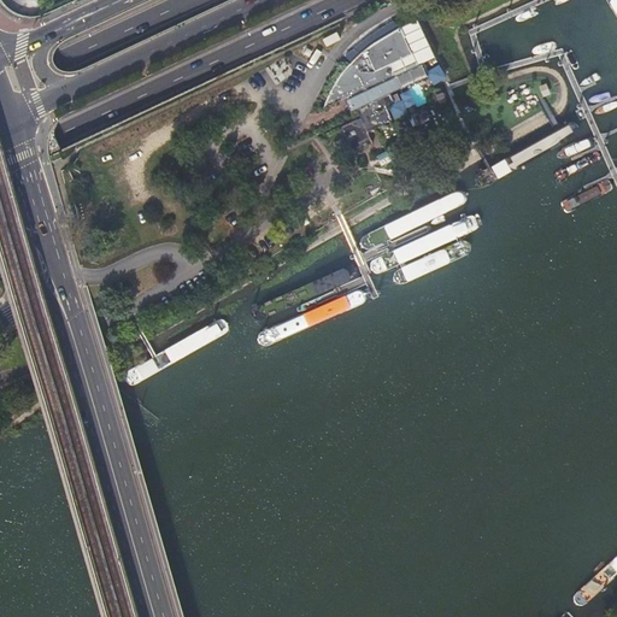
[(574,0),(563,0),(564,3),(573,22),(574,24),(577,25),(580,27),(581,23),(582,21),(582,18),(574,0)]
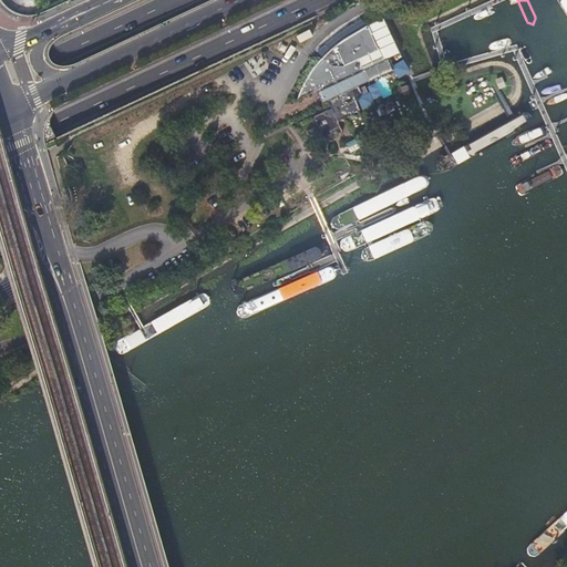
[(538,0),(528,0),(538,21),(540,24),(544,23),(546,21),(546,18),(538,0)]
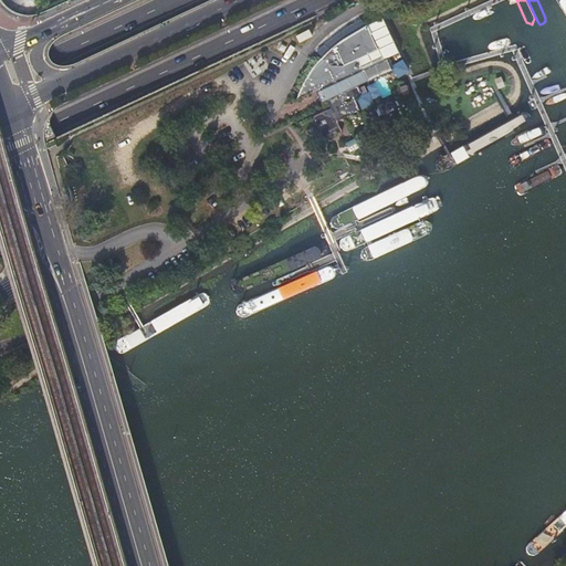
[(562,11),(556,0),(543,0),(552,16),(554,19),(557,20),(559,20),(562,18),(563,14),(562,11)]
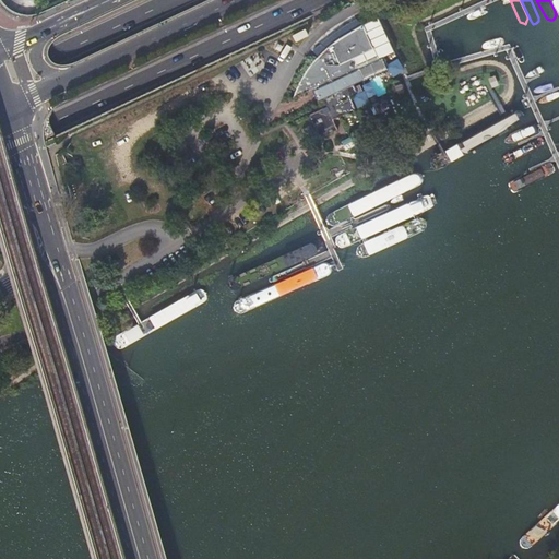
[(508,4),(504,1),(498,4),(498,9),(506,26),(508,27),(510,28),(513,30),(514,27),(514,24),(515,22),(508,4)]
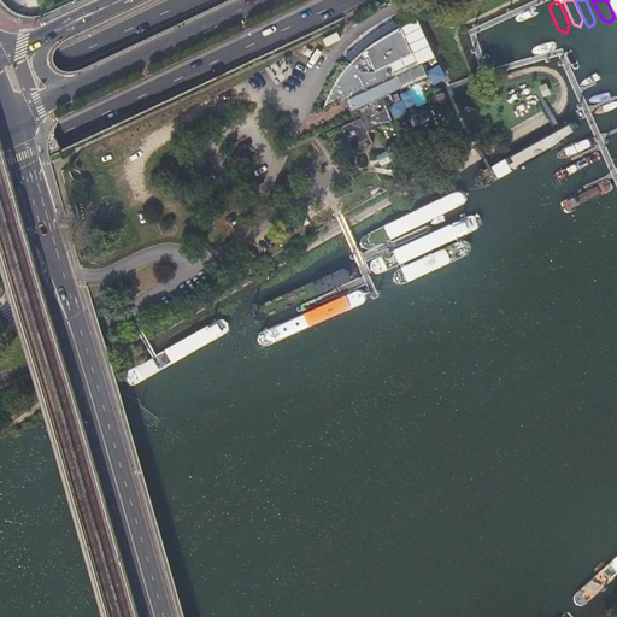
[(553,29),(554,28),(546,11),(545,10),(541,7),(539,11),(539,15),(546,31),(548,31),(553,29)]
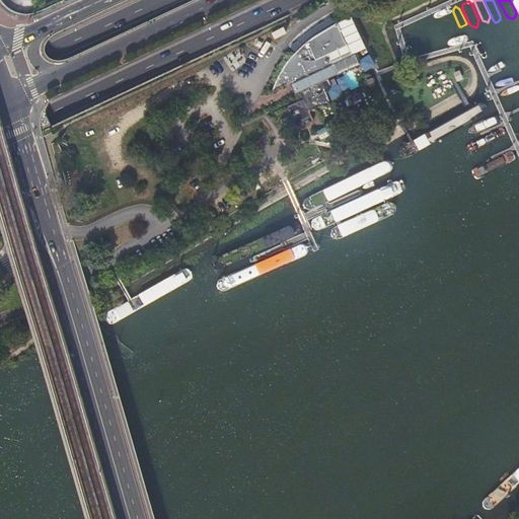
[(453,27),(446,12),(440,14),(447,29),(448,31),(451,32),(453,29),(453,27)]
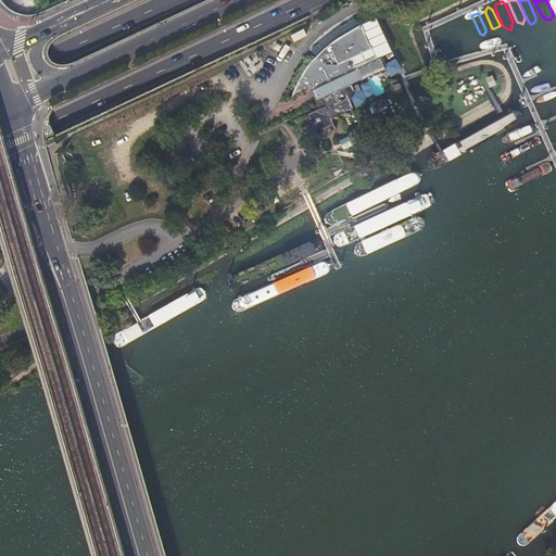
[(452,25),(430,34),(428,36),(431,42),(433,42),(456,34),(457,32),(454,24),(452,25)]
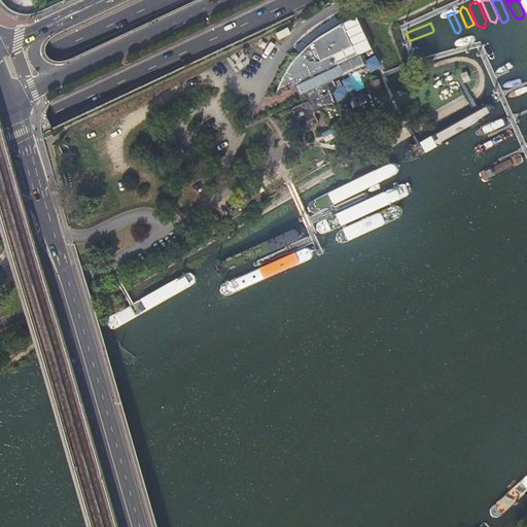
[(293,90),(356,59),(342,25),(323,35),(307,48),(292,65),(281,83),(275,98),(293,90)]
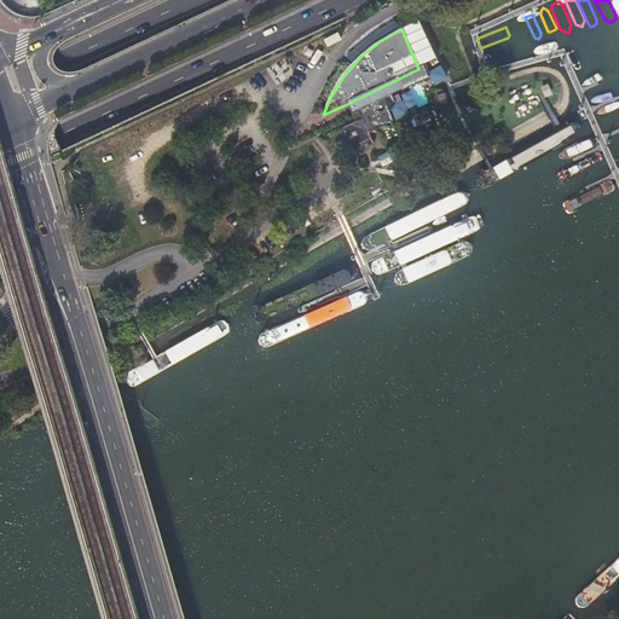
[(549,41),(545,41),(496,55),(492,58),(492,63),(493,65),(499,65),(549,52),(551,51),(553,46),(549,41)]
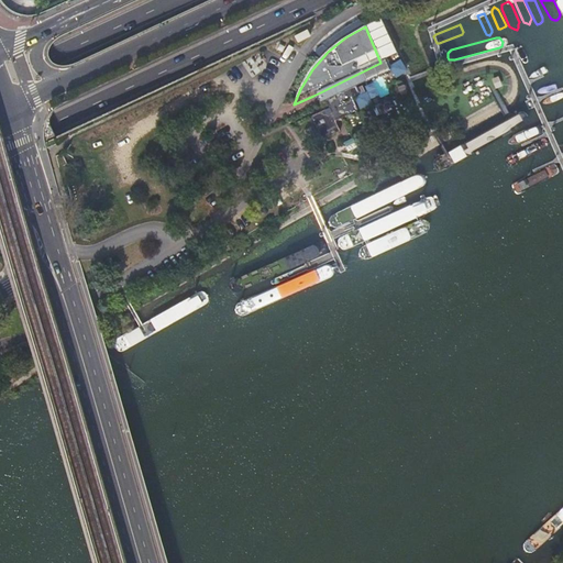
[(528,50),(518,44),(515,43),(512,45),(511,47),(514,50),(523,57),(534,64),(537,64),(539,62),(540,59),(539,56),(528,50)]
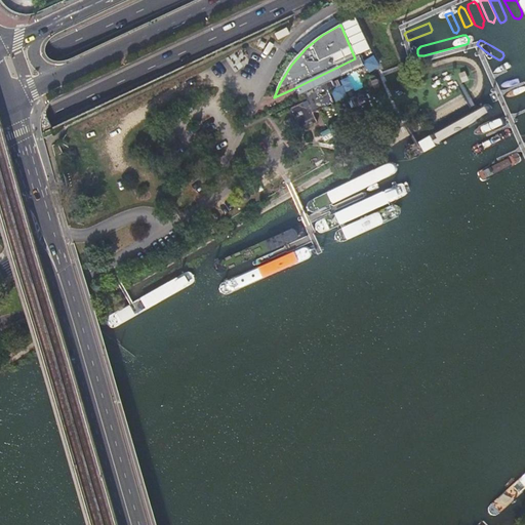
[(232,71),(240,69),(237,54),(229,56),(232,71)]
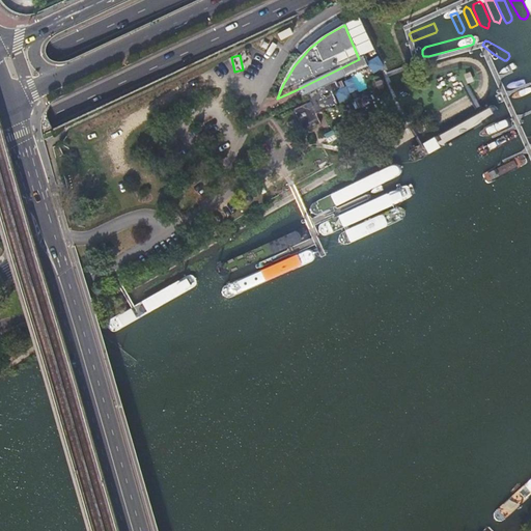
[(359,59),(296,90),(302,104),(310,100),(308,95),(336,81),(338,87),(361,76),(367,73),(361,58),(359,59)]
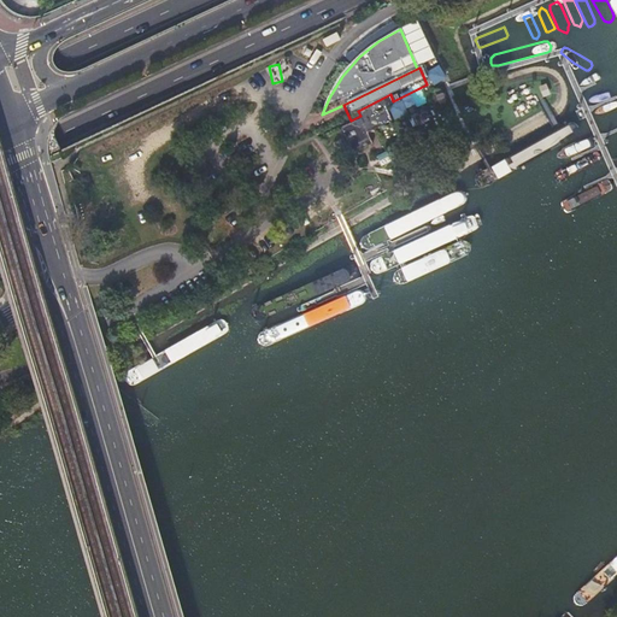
[(598,86),(575,72),(571,78),(592,93),(595,94),(598,94),(600,93),(600,89),(599,88),(598,86)]
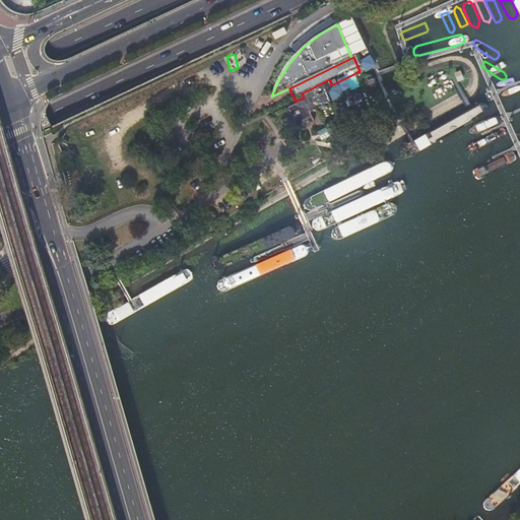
[(519,81),(516,79),(514,78),(511,78),(509,80),(509,82),(509,85),(511,87),(519,92),(519,81)]
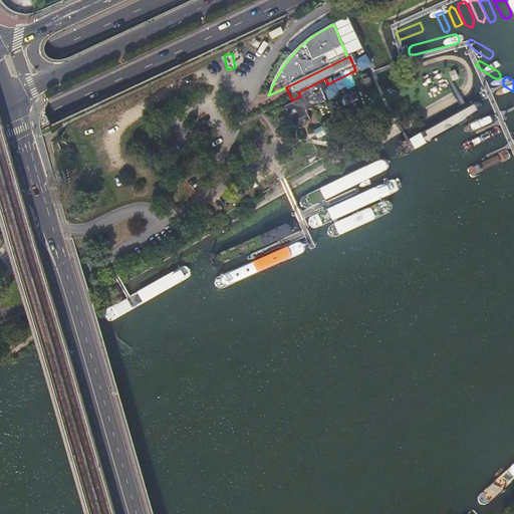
[(300,96),(303,104),(307,111),(327,101),(321,89),(328,86),(327,84),(325,78),(298,92),(300,96)]
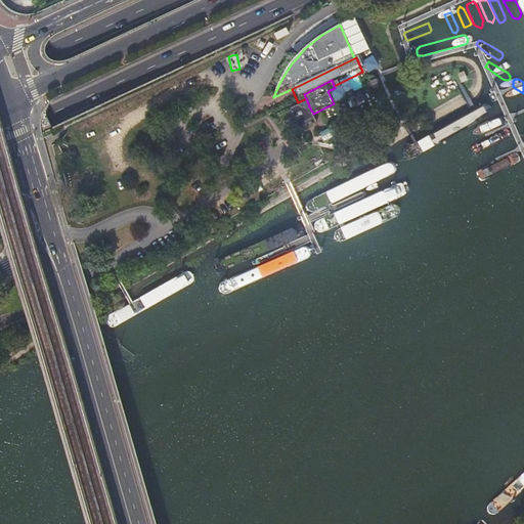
[(318,123),(313,114),(309,106),(306,107),(304,103),(293,108),(291,110),(295,119),(301,131),(312,126),(318,123)]
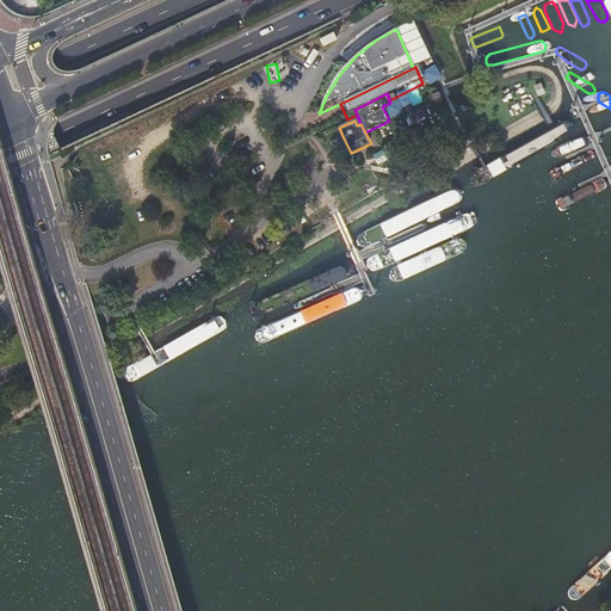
[(481,165),(469,171),(467,174),(466,177),(467,181),(469,185),(473,186),(476,186),(566,137),(568,135),(568,133),(569,130),(568,127),(566,123),(563,123),(560,122),(557,123),(481,165)]
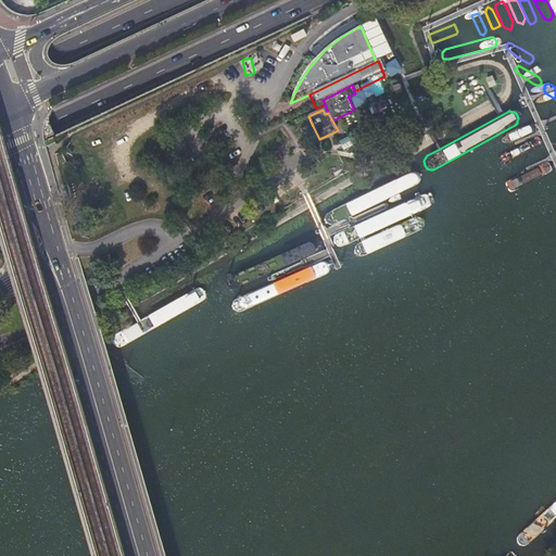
[(333,209),(327,212),(326,214),(324,216),(325,220),(327,224),(330,226),(333,226),(418,187),(419,185),(420,182),(420,179),(420,176),(418,174),(416,173),(414,173),(412,173),(400,178),(333,209)]
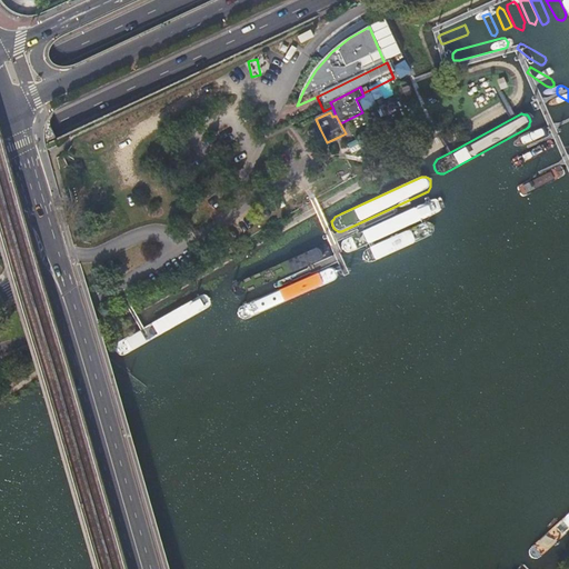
[(229,282),(221,287),(219,289),(218,292),(219,296),(221,299),(225,301),(228,300),(311,256),(313,253),(313,251),(315,248),(313,245),(311,242),(309,241),(307,241),(303,241),(287,251),(229,282)]
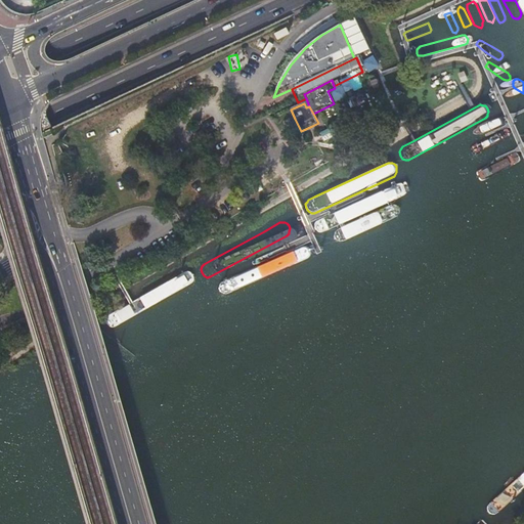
[(131,304),(108,316),(107,318),(106,321),(107,324),(110,328),(113,329),(116,329),(192,288),(193,286),(194,282),(194,280),(194,277),(191,274),(189,274),(187,274),(185,274),(131,304)]
